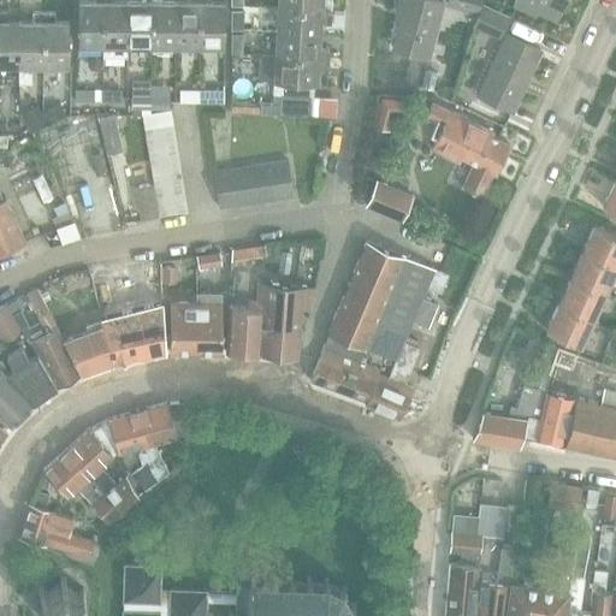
[(101,43),(101,0),(77,0),(77,42),(101,43)]
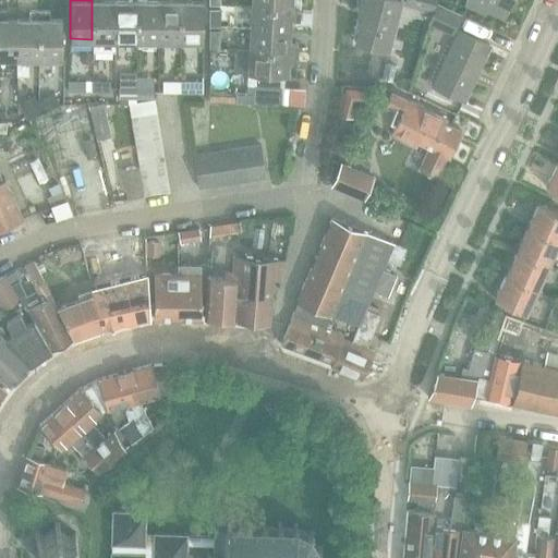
[(92,0),(92,39),(92,50),(113,50),(113,39),(113,0),(92,0)]
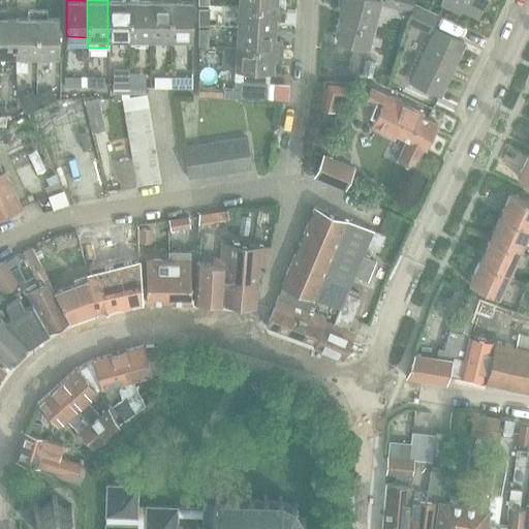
[(128,37),(128,0),(107,0),(107,37),(128,37)]
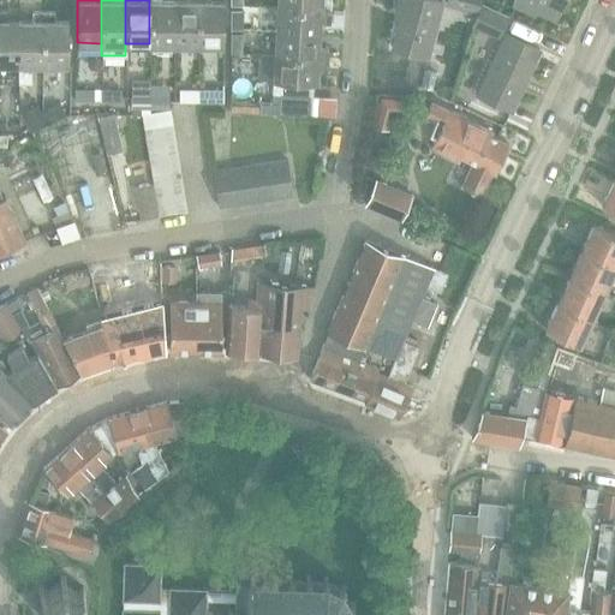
[(173,43),(173,0),(149,0),(149,43),(173,43)]
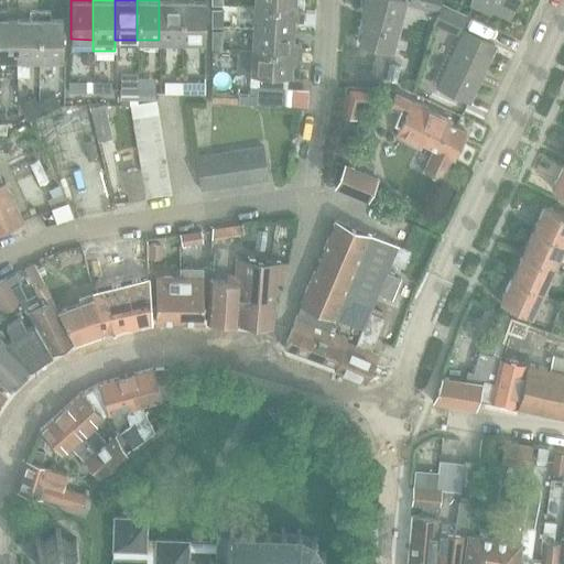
[(181,40),(181,0),(159,0),(159,40),(181,40)]
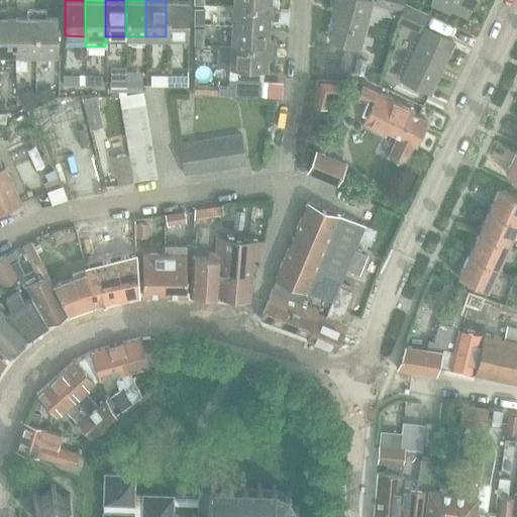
[(166,0),(166,36),(187,37),(187,0),(176,0),(166,0)]
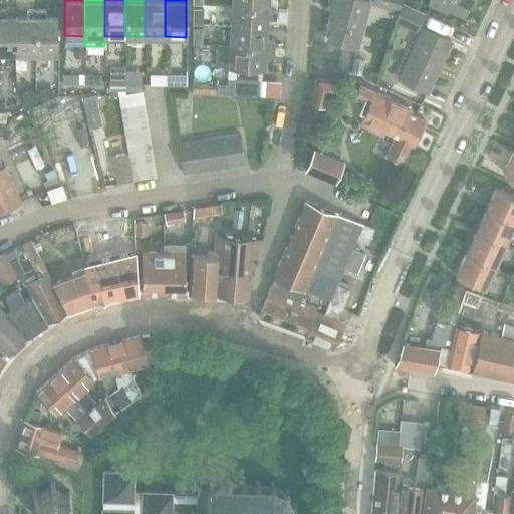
[(326,38),(356,46),(368,0),(367,0),(331,0),(330,6),(334,7),(326,38)]
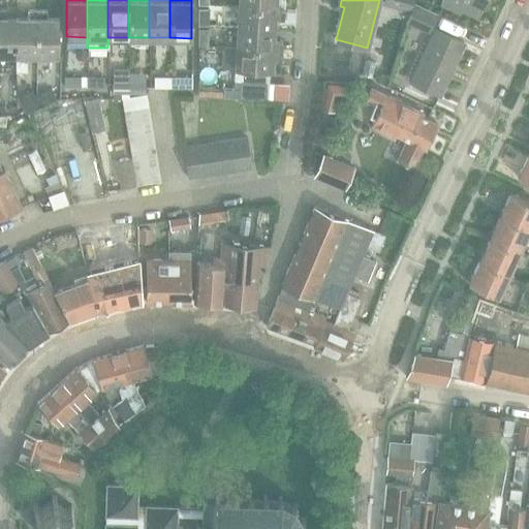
[(382,0),(382,2),(408,9),(410,0),(382,0)]
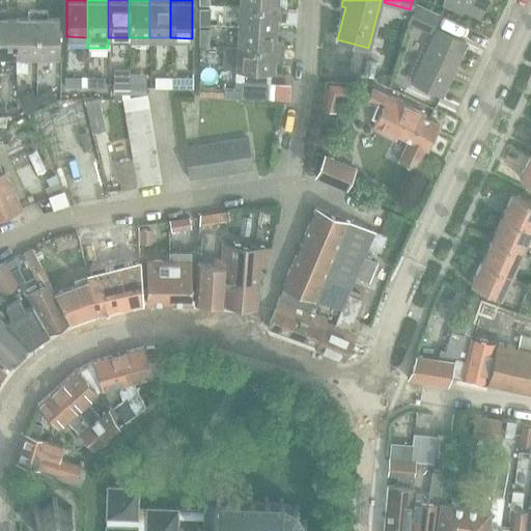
[(462,7),(478,16),(484,0),(443,0),(443,2),(460,10),(462,7)]
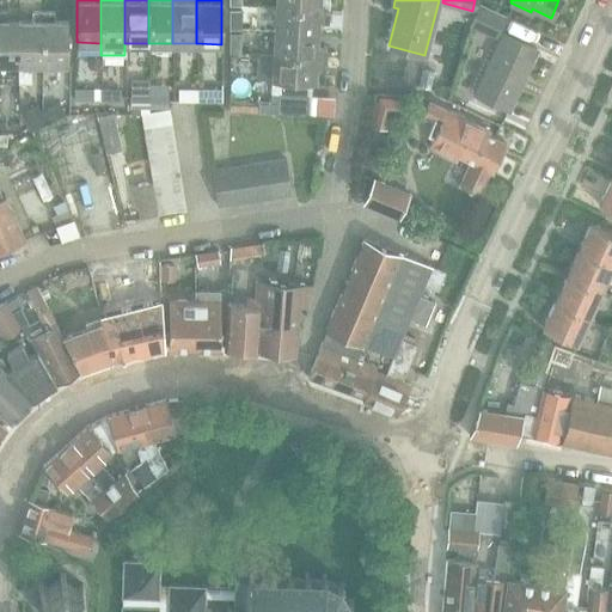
[(469,25),(494,37),(503,16),(478,5),(469,25)]
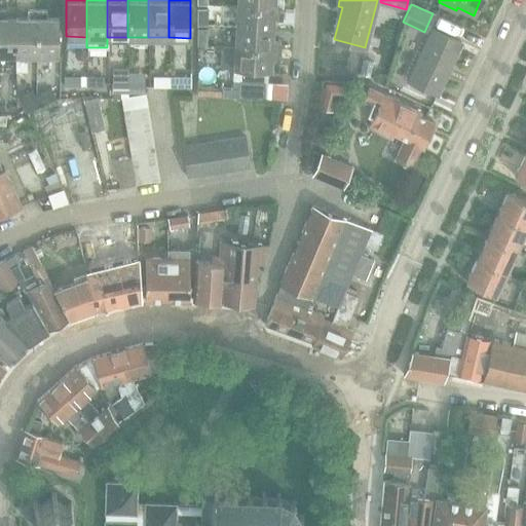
[(282,17),(283,7),(236,5),(235,26),(272,28),(273,17),(282,17)]
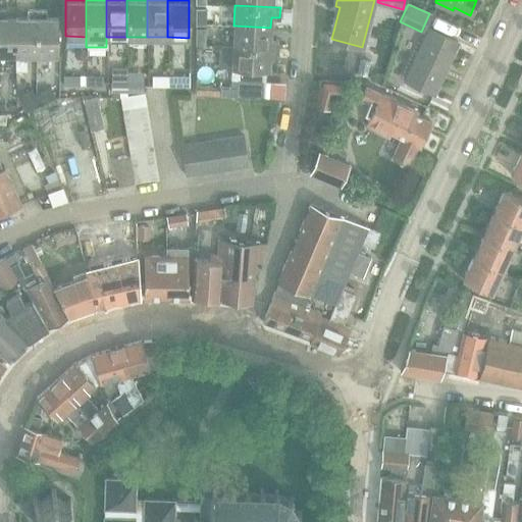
[(0,53),(14,54),(15,16),(5,16),(5,8),(0,8),(0,53)]
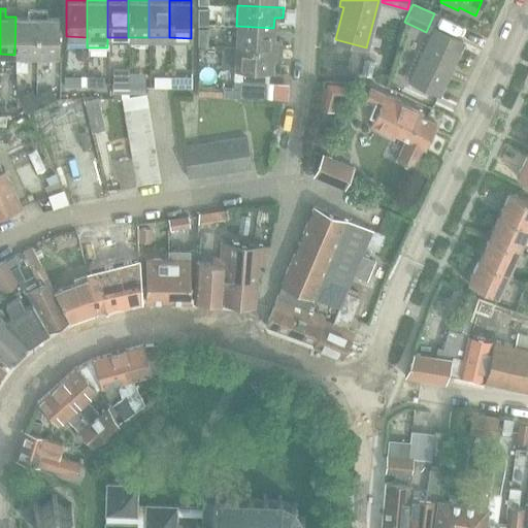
[(36,55),(37,9),(27,9),(27,17),(15,17),(14,55),(15,55),(15,71),(27,71),(27,55),(36,55)]
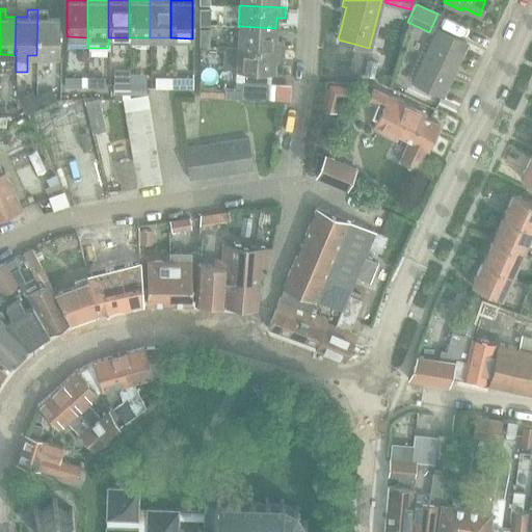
[(37,9),(36,55),(57,55),(58,17),(47,17),(47,9),(37,9)]
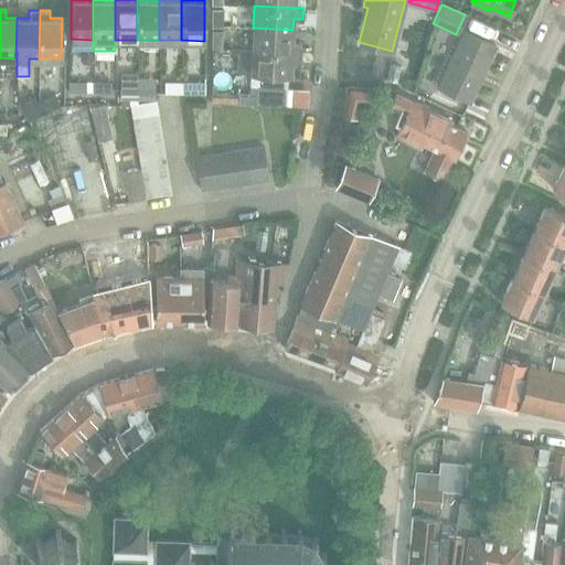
[(211,27),(222,27),(223,10),(212,10),(211,27)]
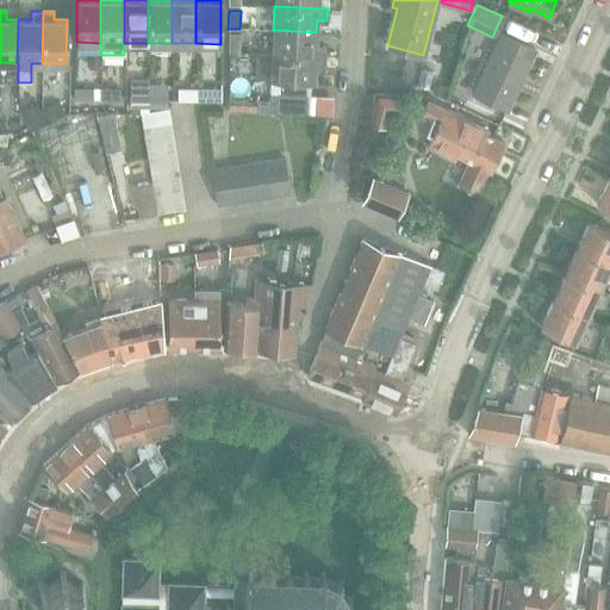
[(316,45),(316,32),(273,30),(272,54),(324,57),(325,45),(316,45)]
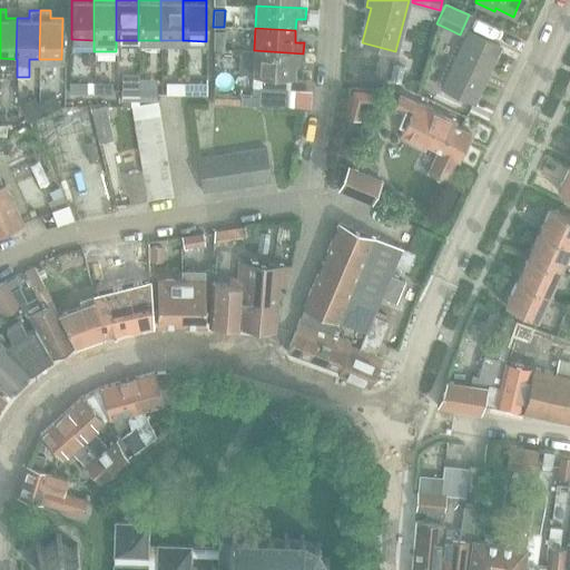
[(213,49),(224,49),(224,31),(213,31),(213,49)]
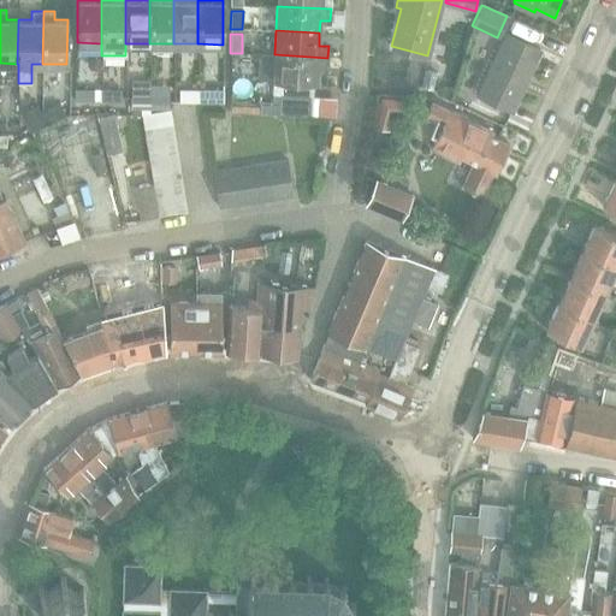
[(525,81),(526,81),(540,49),(505,34),(478,95),(511,110),(525,81)]
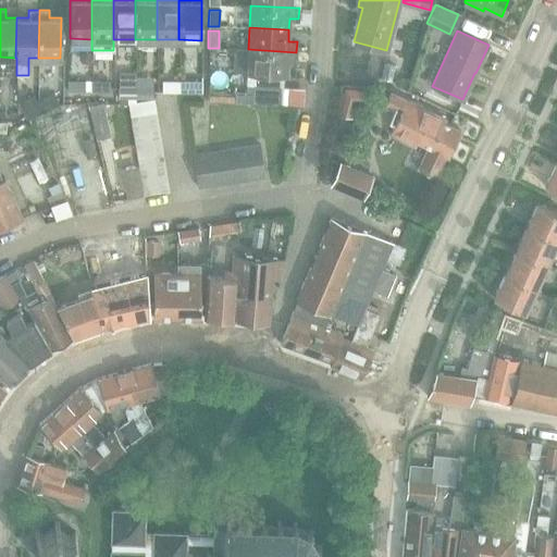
[(234,48),(233,70),(246,71),(244,102),(280,104),(281,85),(283,85),(284,73),(285,73),(286,61),(296,62),(296,52),(248,49),(234,48)]
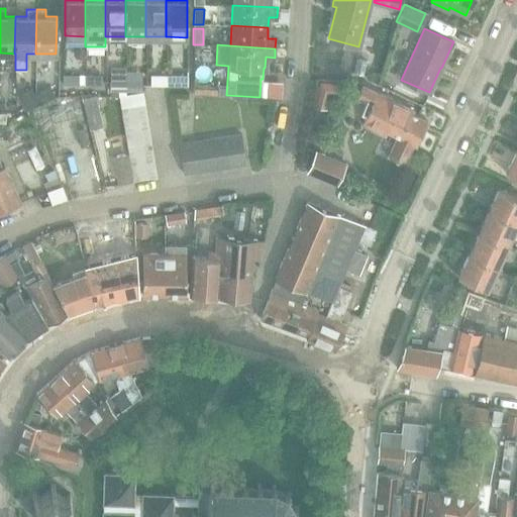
[(193,65),(203,65),(203,48),(193,48),(193,65)]
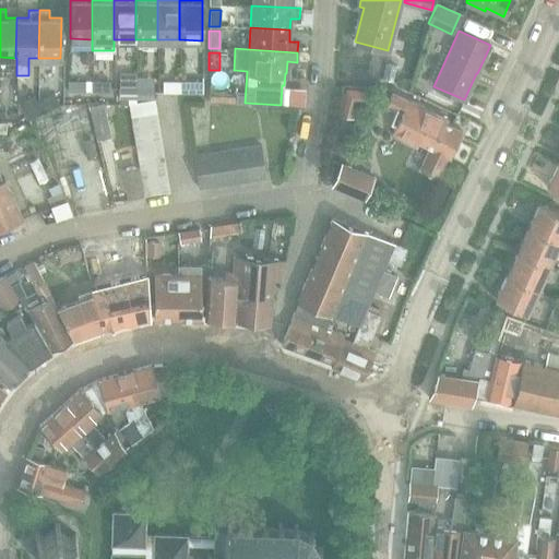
[(203,62),(162,63),(162,76),(203,76),(203,62)]
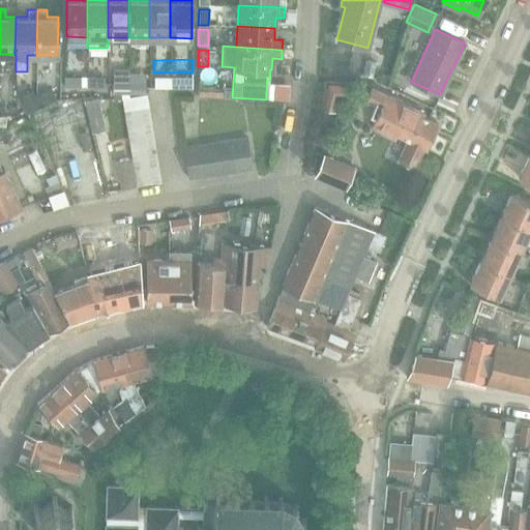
[(352,65),(323,60),(317,93),(334,96),(337,80),(349,82),(352,65)]
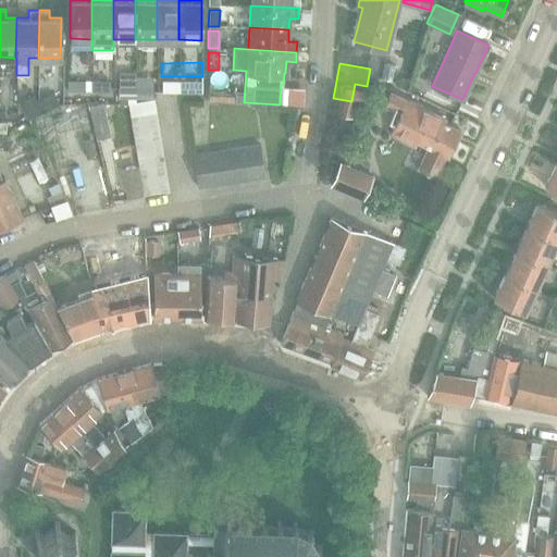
[(67,91),(91,91),(91,81),(67,81),(67,91)]
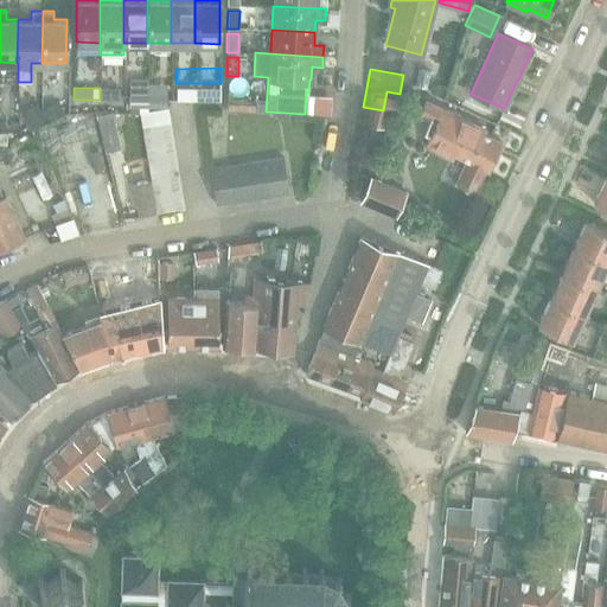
[(100,88),(100,100),(120,100),(120,88),(100,88)]
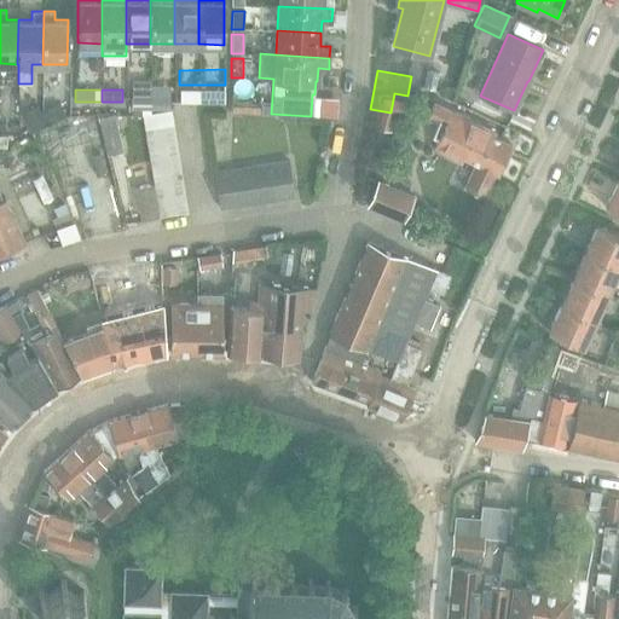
[(198,102),(198,90),(180,90),(180,102),(198,102)]
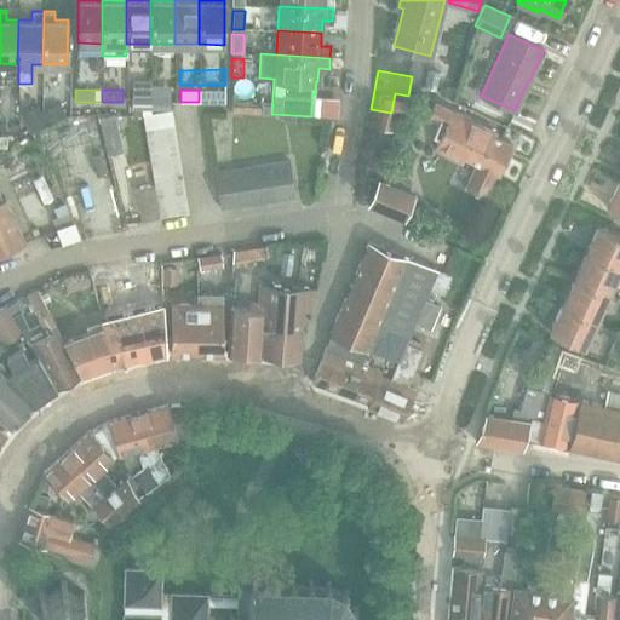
[(199,90),(199,102),(224,102),(224,91),(199,90)]
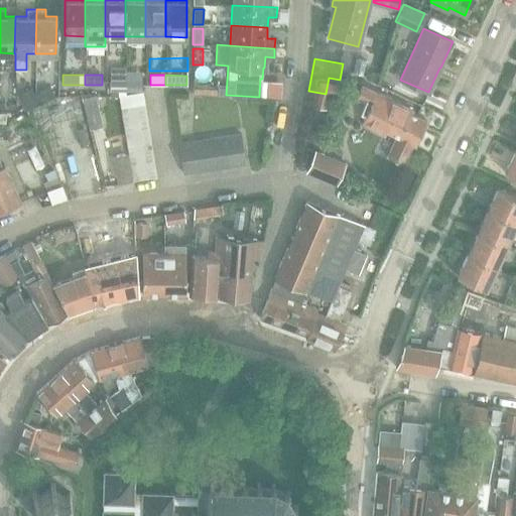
[(125,81),(125,91),(142,91),(142,76),(126,76),(126,81),(125,81)]
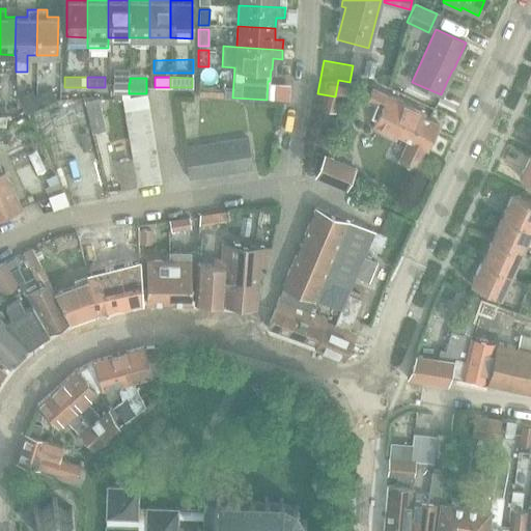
[(121,93),(129,93),(129,83),(113,83),(113,92),(120,92),(121,93)]
